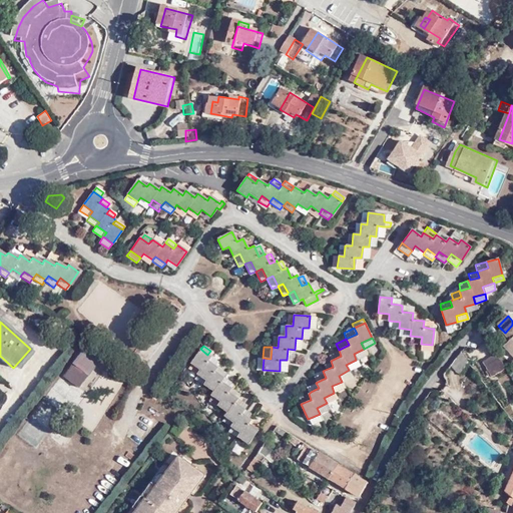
[(207,355),(200,349),(191,363),(200,370),(197,374),(206,380),(203,384),(213,391),(210,395),(220,402),(217,405),(226,412),(224,415),(233,422),(230,426),(239,432),(237,436),(247,443),(258,430),(247,423),(250,419),(240,412),(243,409),(241,407),(233,402),(237,398),(234,396),(227,391),(230,388),(220,381),(223,377),(213,371),(216,367),(214,366),(207,361),(210,357),(207,355)]
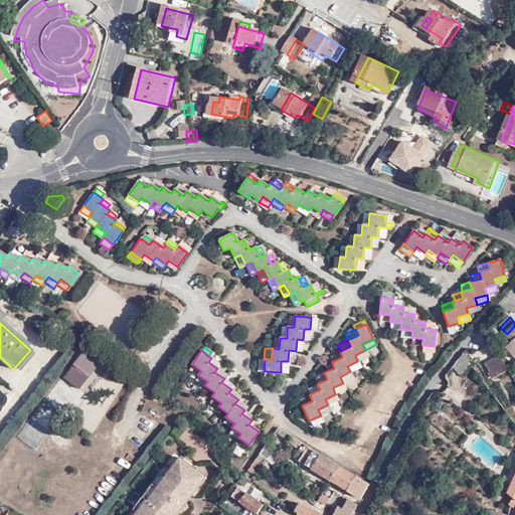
[(355,355),(357,361),(368,356),(365,350),(355,355)]
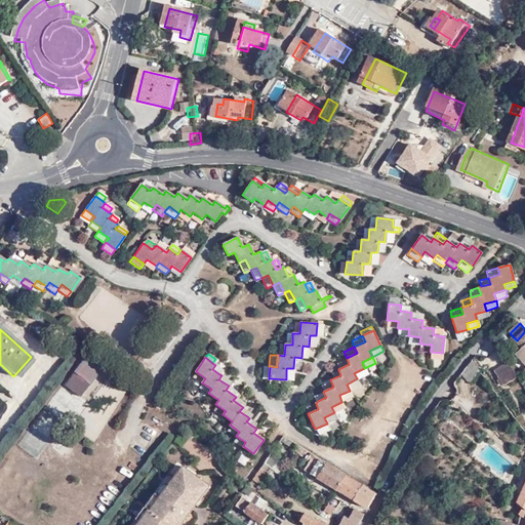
[(98,369),(84,358),(65,386),(78,396),(98,369)]
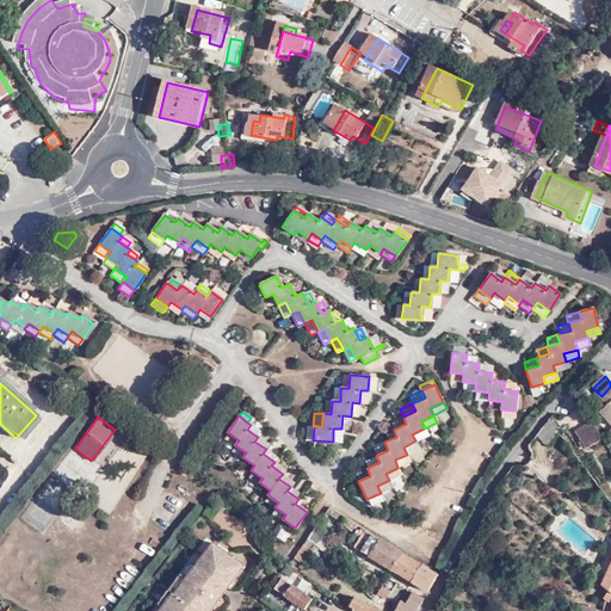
[(535,438),(547,446),(557,431),(549,420),(535,438)]
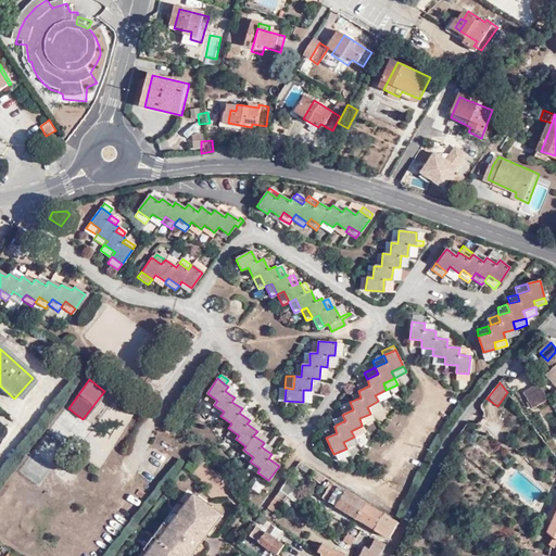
[(548,401),(538,383),(523,392),(534,408),(548,401)]
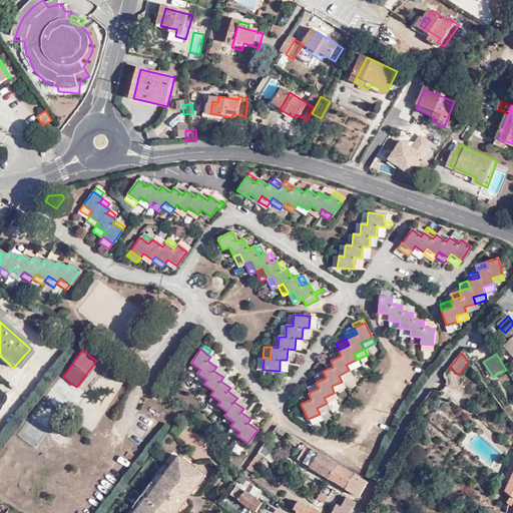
[(217,362),(210,357),(207,361),(214,366),(217,362)]
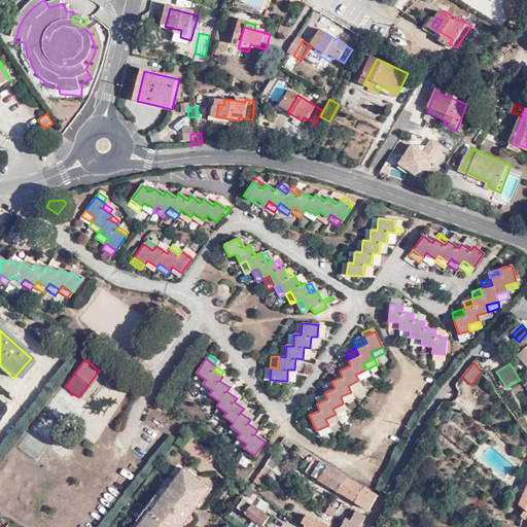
[(355,375),(358,380),(369,376),(365,370),(355,375)]
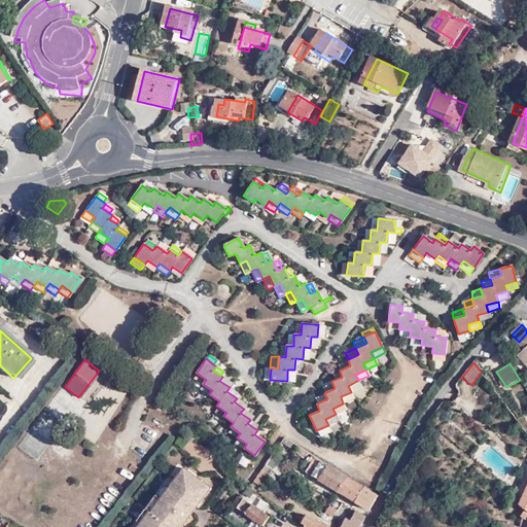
[(206,380),(197,373),(192,378),(202,385),(203,384),(206,380)]
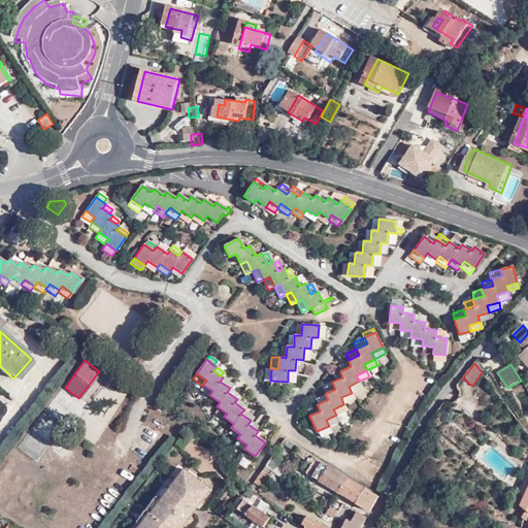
[(524,384),(514,387),(517,398),(527,395),(524,384)]
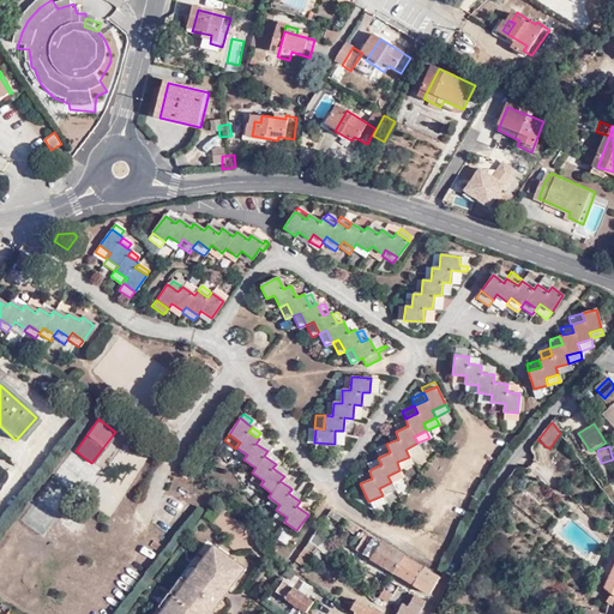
[(236,447),(235,449),(233,453),(242,461),(244,459),(247,455),(236,447)]
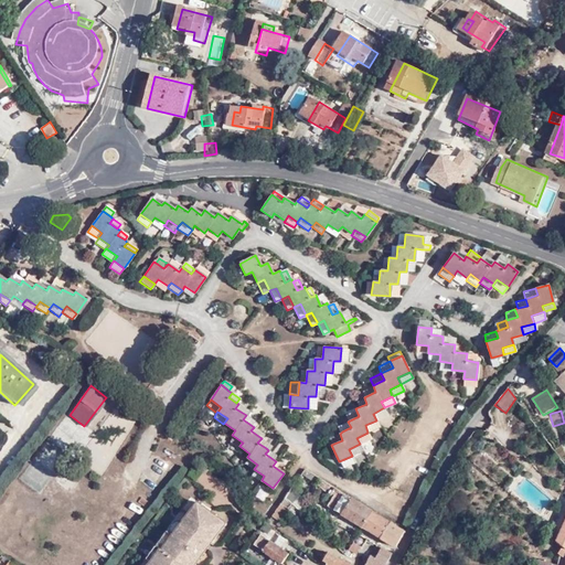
[(340,425),(342,432),(351,427),(348,422),(340,425)]
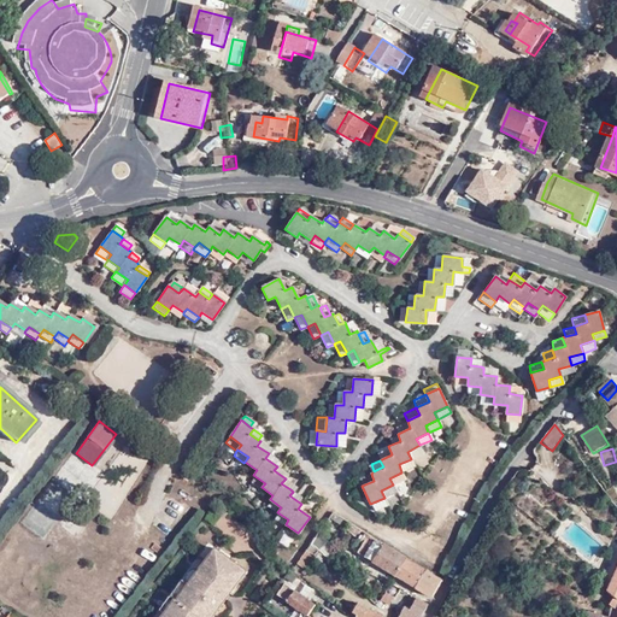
[(286,472),(277,466),(274,470),(282,476),(286,472)]
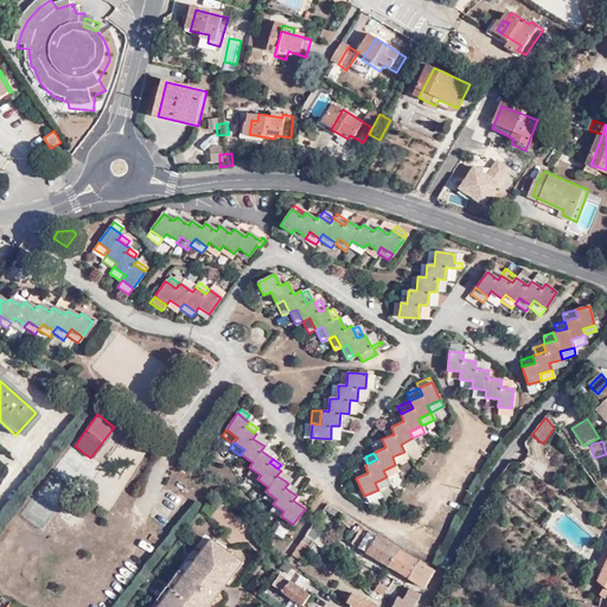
[(383,471),(387,477),(398,471),(395,465),(383,471)]
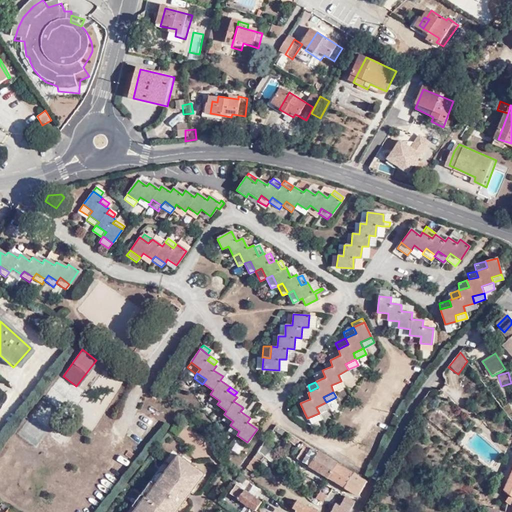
[(298,397),(300,403),(310,399),(308,393),(298,397)]
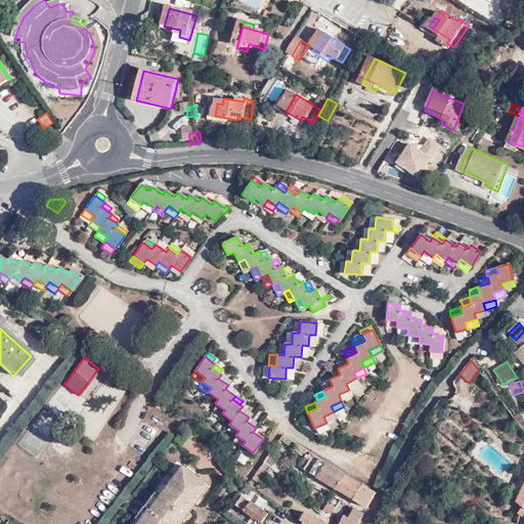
[(238,410),(247,416),(250,411),(243,406),(238,410)]
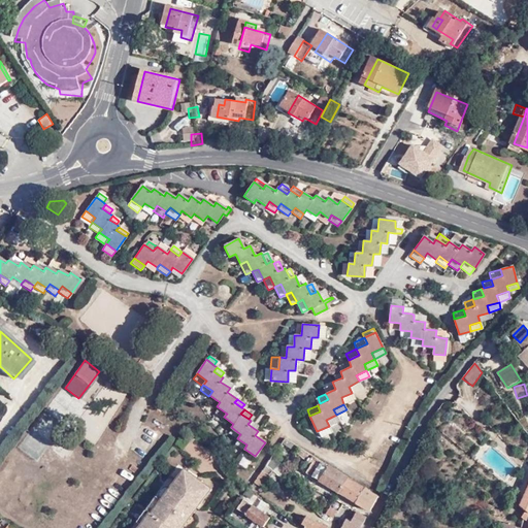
[(326,420),(329,426),(338,421),(336,415),(326,420)]
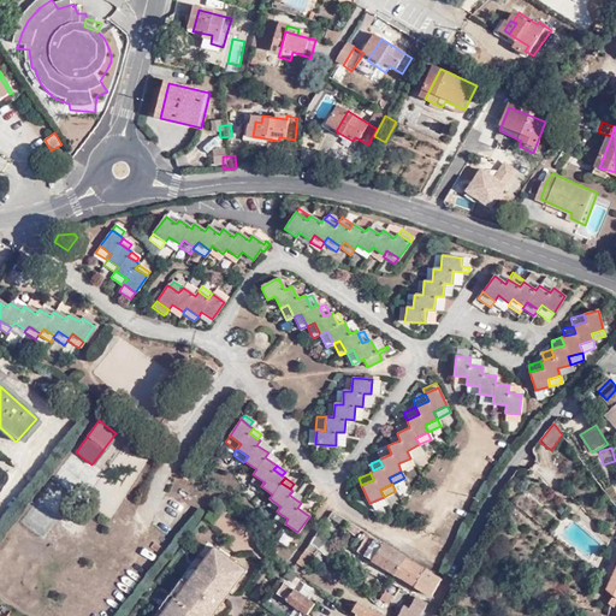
[(384,497),(369,503),(373,509),(386,503),(384,497)]
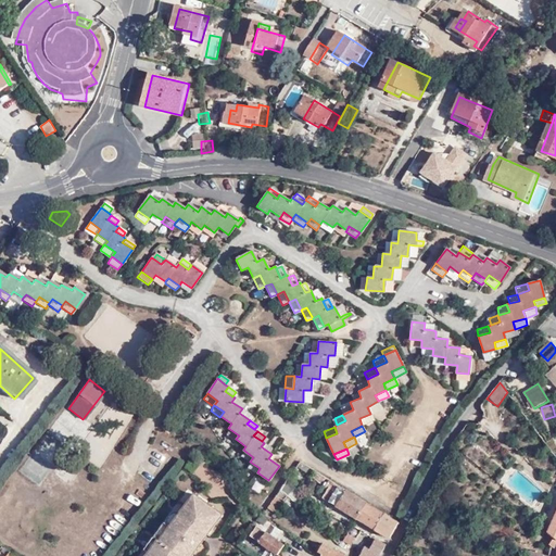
[(253,457),(243,450),(239,455),(249,463),(250,462),(253,457)]
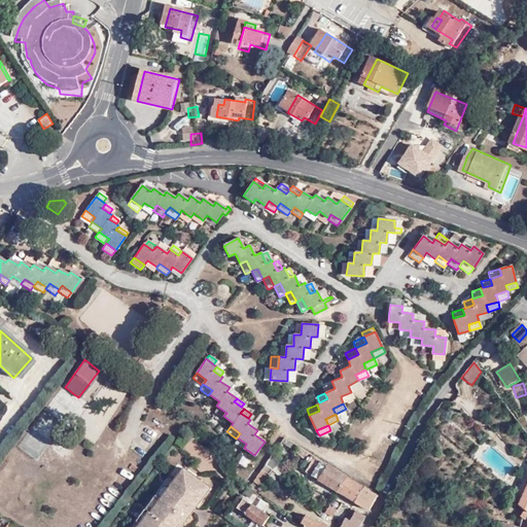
[(282,441),(299,451),(301,448),(284,436),(282,441)]
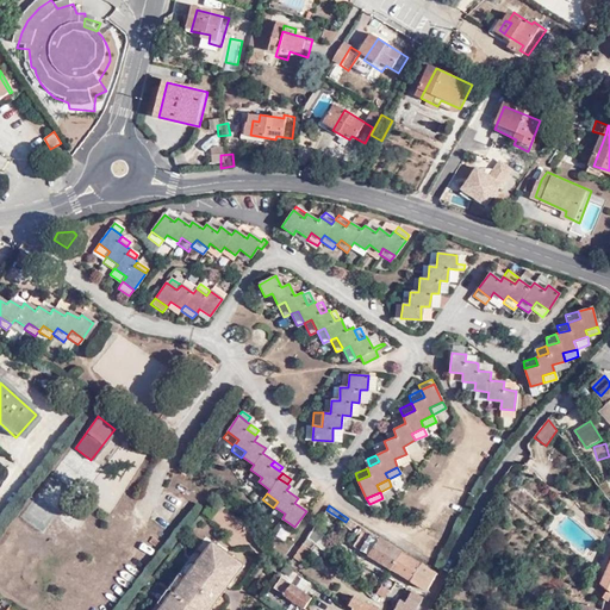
[(359,534),(362,527),(348,518),(346,522),(343,524),(359,534)]
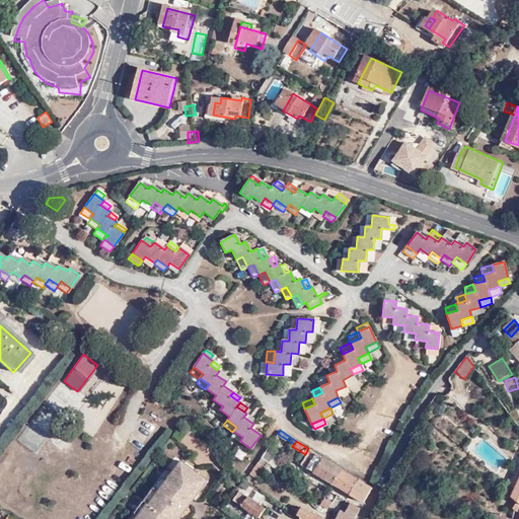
[(261,457),(269,464),(278,451),(269,445),(261,457)]
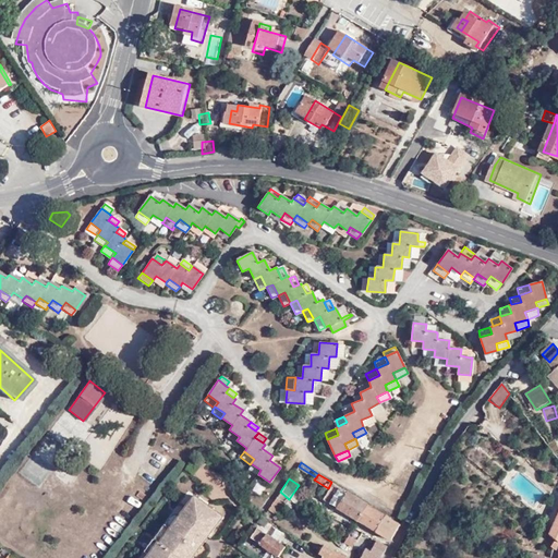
[(323,499),(358,520),(368,505),(335,483),(323,499)]
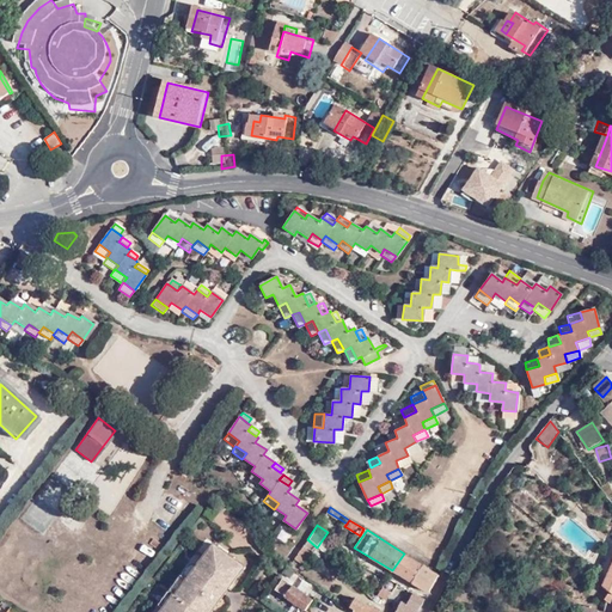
[(291,561),(299,548),(293,543),(283,556),(291,561)]
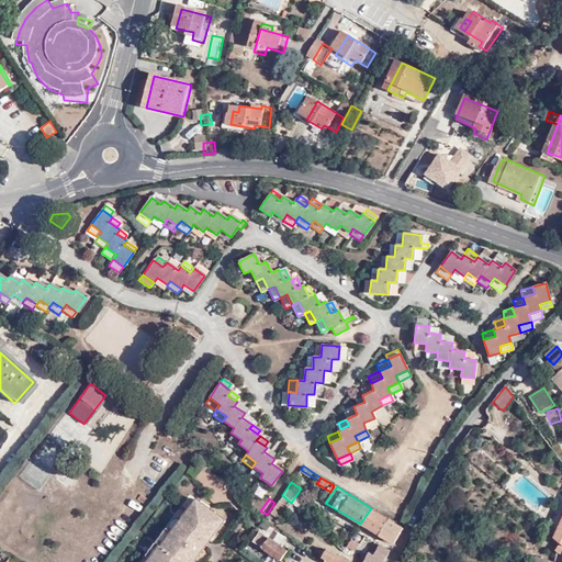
[(285,507),(278,502),(270,513),(278,518),(285,507)]
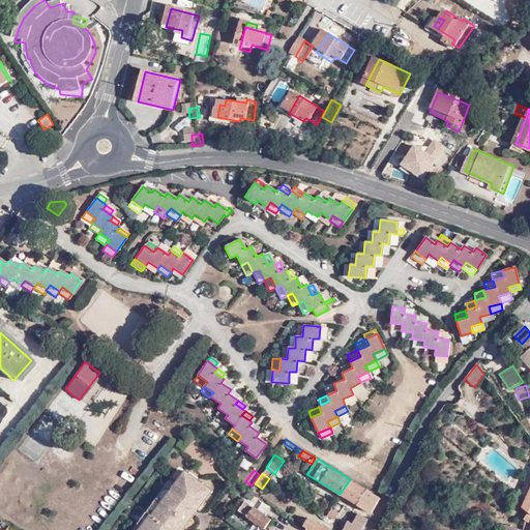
[(142,529),(183,529),(211,493),(186,474),(154,518),(152,517),(142,529)]
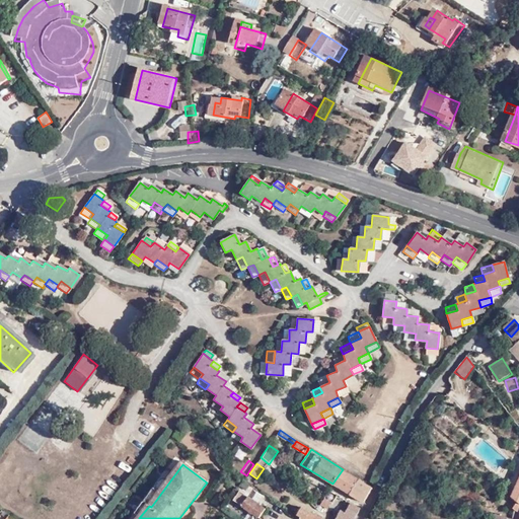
[(332,484),(350,494),(359,479),(343,469),(332,484)]
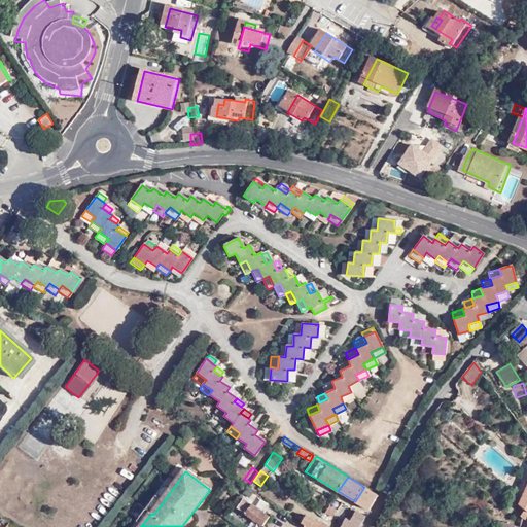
[(369,511),(378,495),(364,487),(355,501),(369,511)]
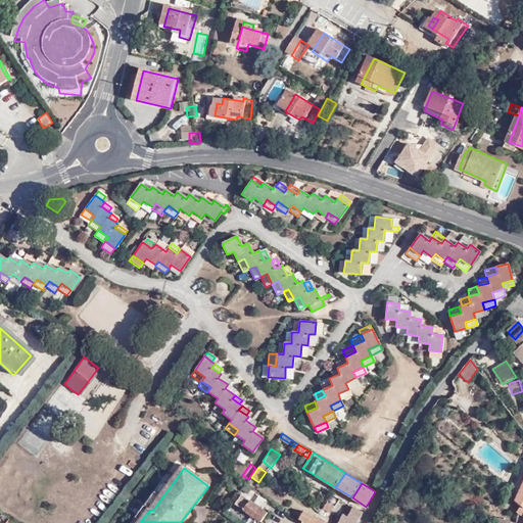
[(234,503),(242,509),(249,500),(240,493),(234,503)]
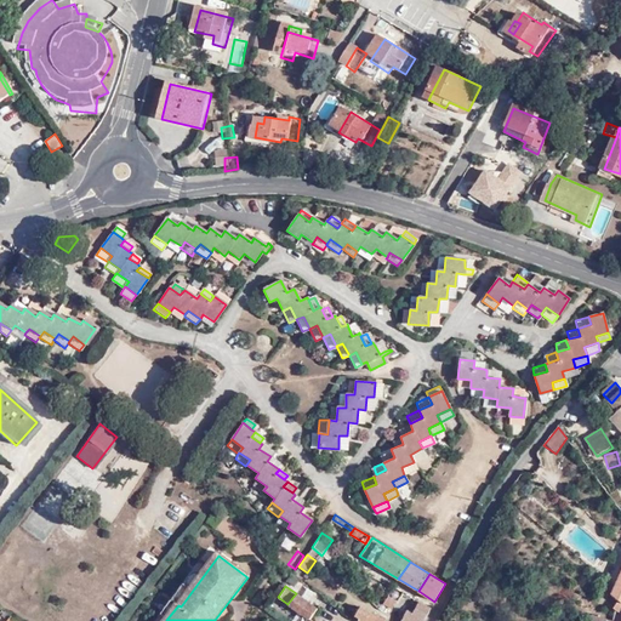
[(296,593),(288,604),(308,619),(317,608),(296,593)]
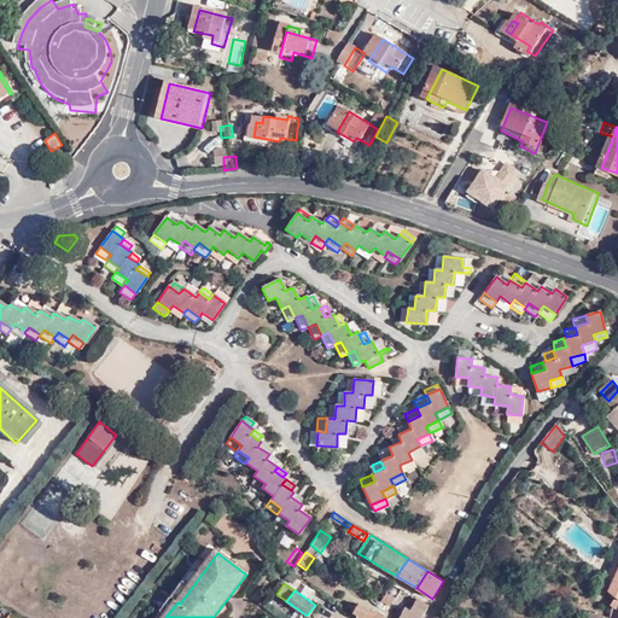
[(392,596),(385,593),(380,600),(388,604),(392,596)]
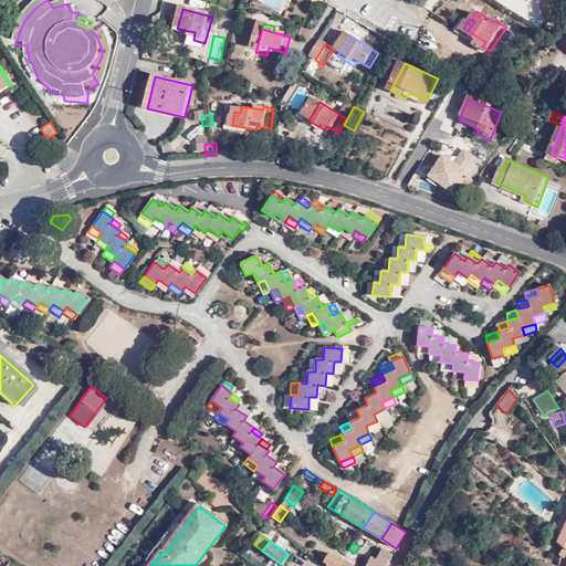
[(375,558),(371,556),(365,565),(386,565),(392,555),(381,548),(375,558)]
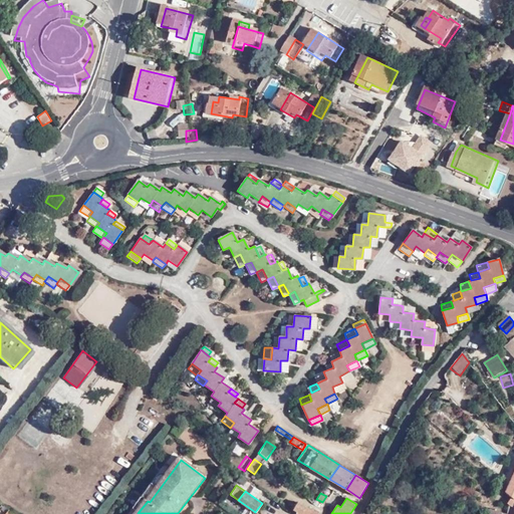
[(318,513),(298,502),(293,509),(297,511),(296,512),(298,513),(318,513)]
